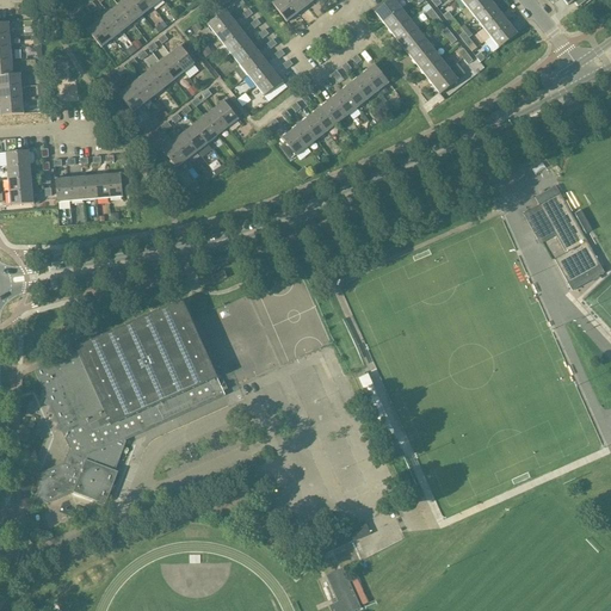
[(128,0),(125,0),(117,7),(131,25),(142,17),(128,0)]
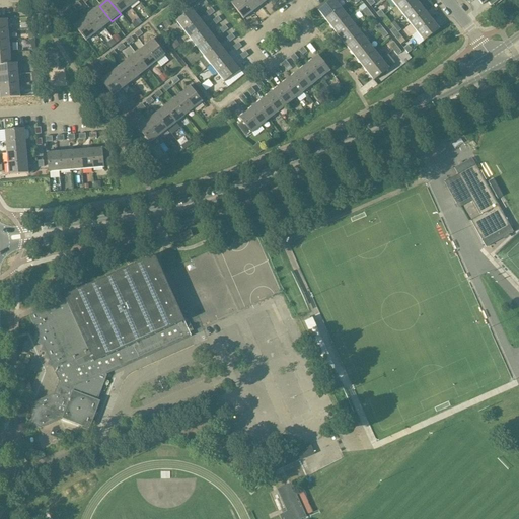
[(108,0),(121,14),(129,7),(123,0),(108,0)]
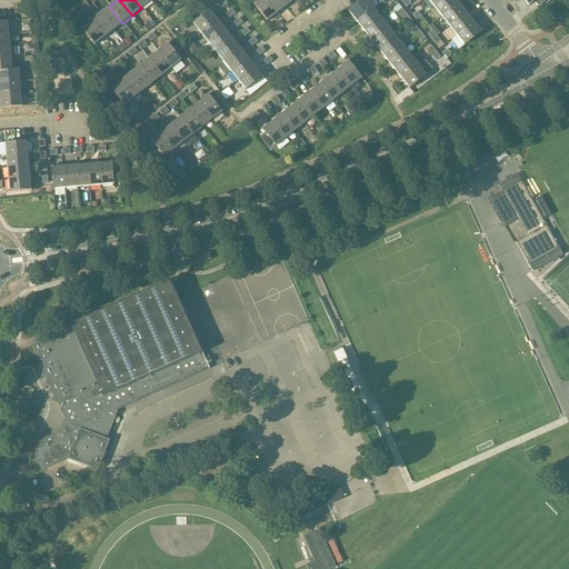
[(259,0),(253,5),(267,22),(277,15),(265,0),(259,0)]
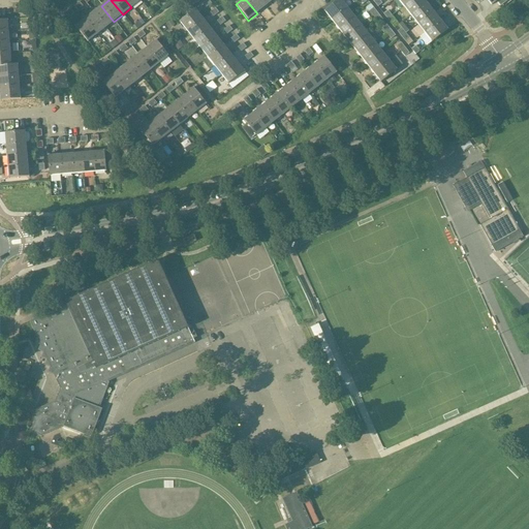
[(266,6),(260,0),(246,0),(257,13),(266,6)]
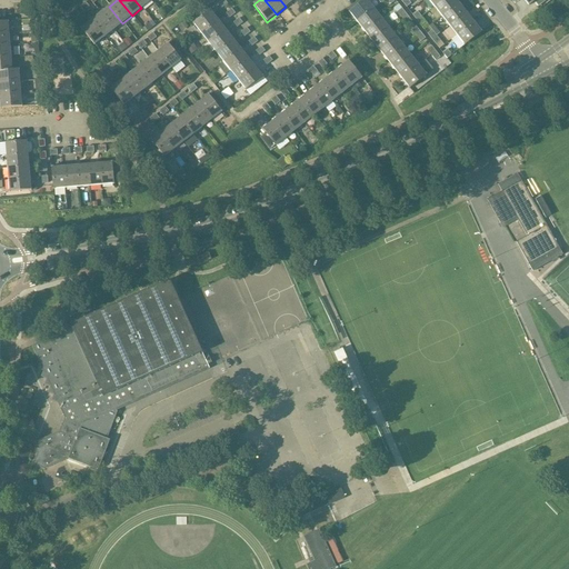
[(366,0),(350,12),(357,22),(375,9),(367,0),(366,0)]
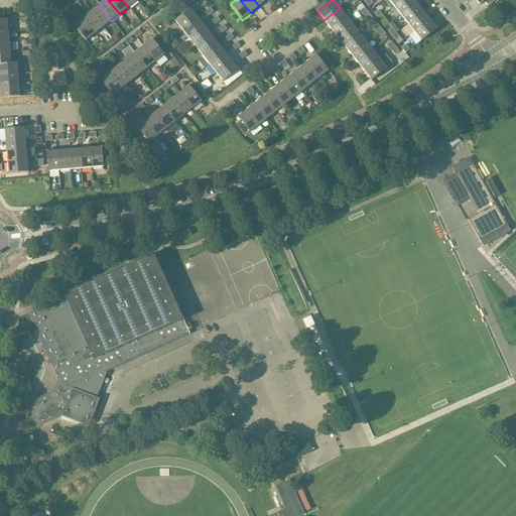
[(402,0),(394,6),(401,15),(416,3),(413,0),(402,0)]
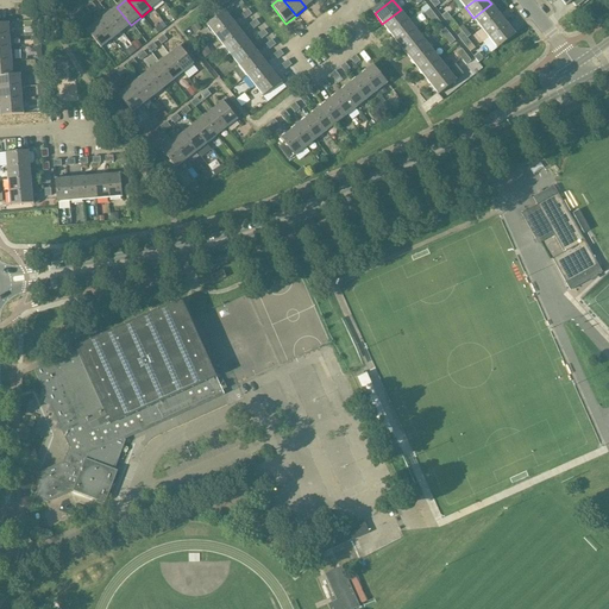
[(95,7),(92,2),(86,7),(89,12),(95,7)]
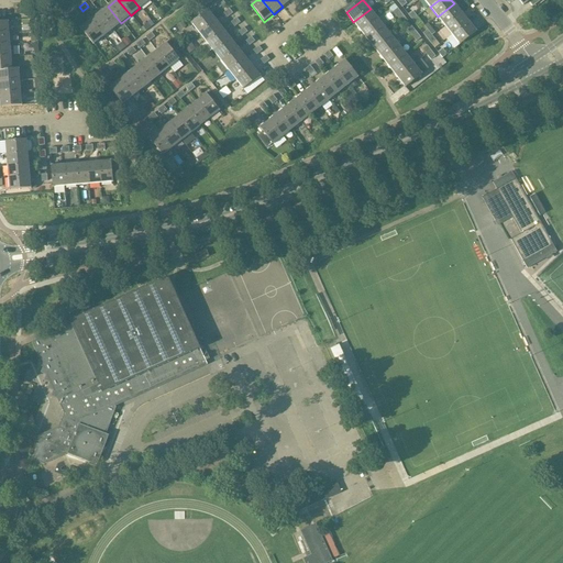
[(454,3),(438,17),(445,25),(462,13),(454,3)]
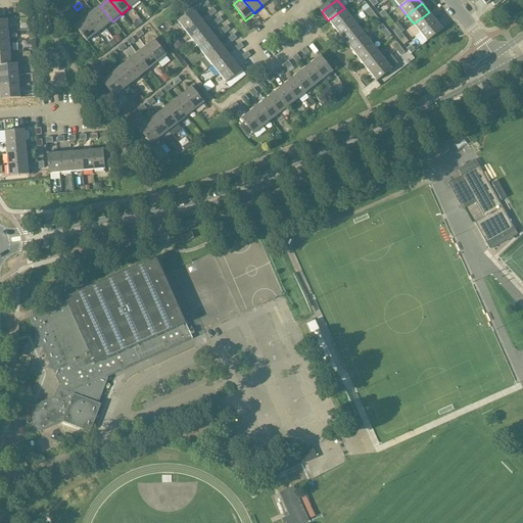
[(100,6),(92,12),(104,28),(112,21),(100,6)]
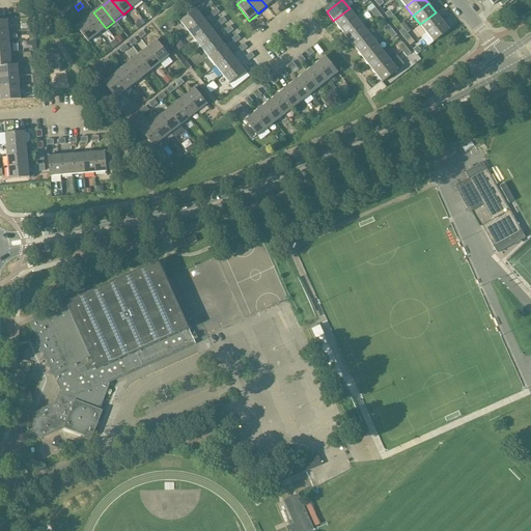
[(370,11),(374,17),(380,14),(374,7),(370,11)]
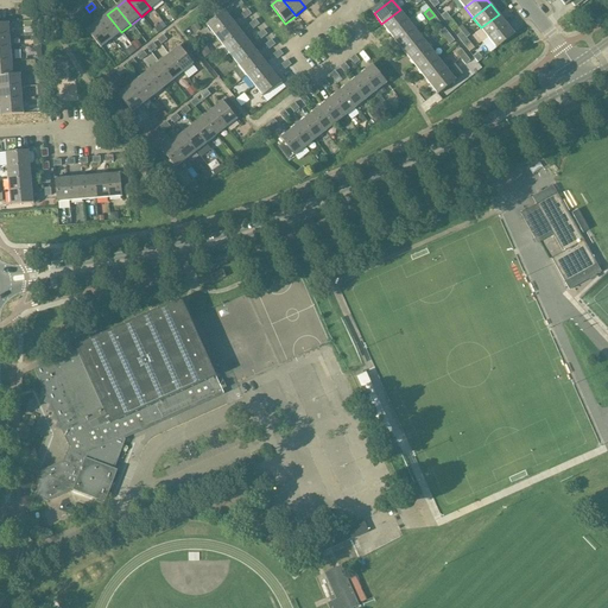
[(252,14),(247,10),(241,14),(246,19),(252,14)]
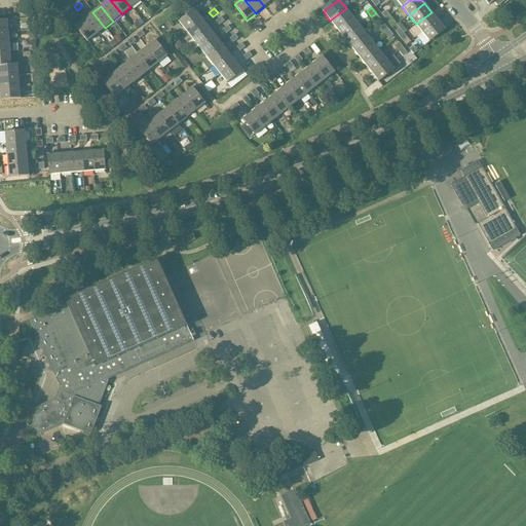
[(337,30),(352,17),(346,8),(330,21),(337,30)]
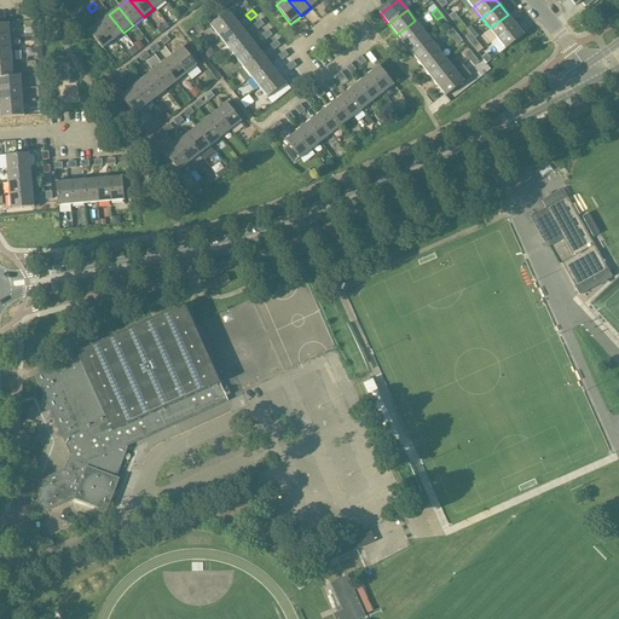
[(86,16),(82,11),(76,16),(80,21),(86,16)]
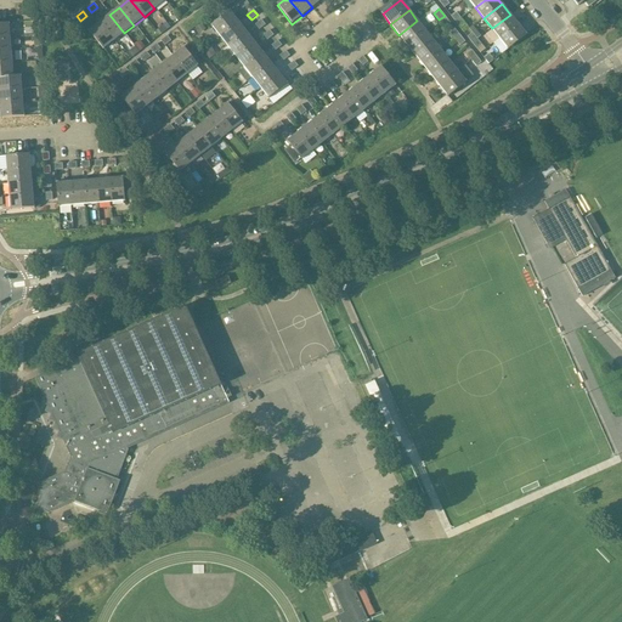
[(230,12),(211,27),(220,38),(238,22),(230,12)]
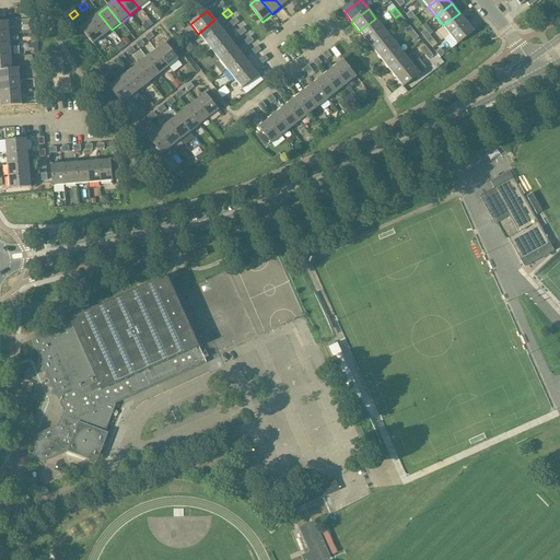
[(406,15),(410,21),(416,18),(411,11),(406,15)]
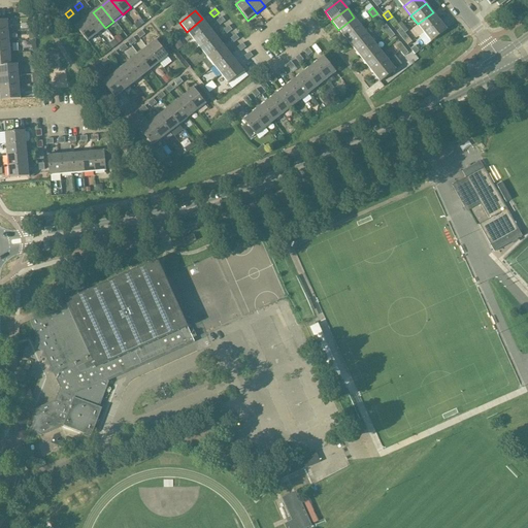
[(93,12),(84,20),(96,35),(105,28),(93,12)]
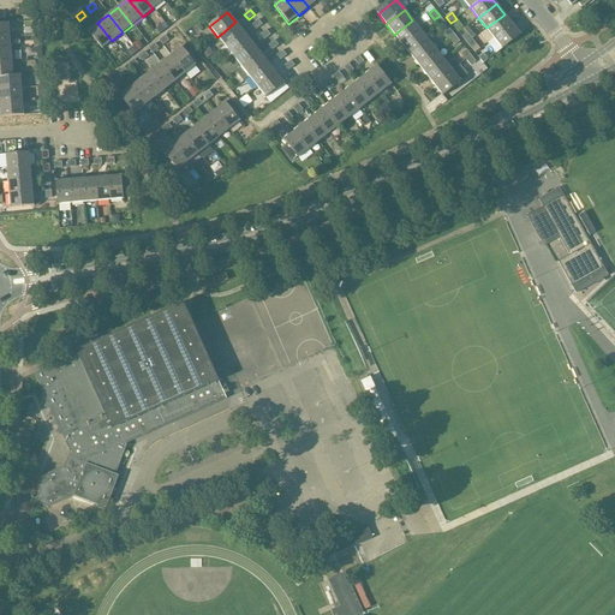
[(505,15),(487,28),(494,39),(512,24),(505,15)]
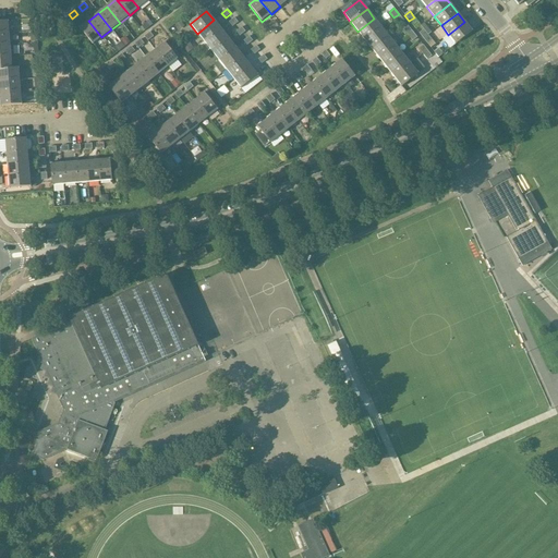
[(238,22),(234,17),(229,22),(232,27),(238,22)]
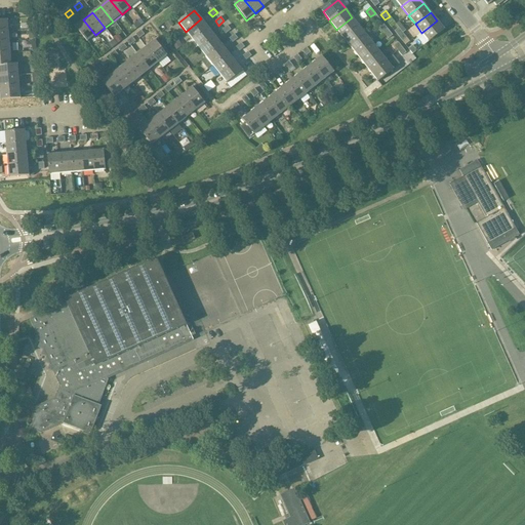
[(389,25),(394,22),(390,16),(385,19),(389,25)]
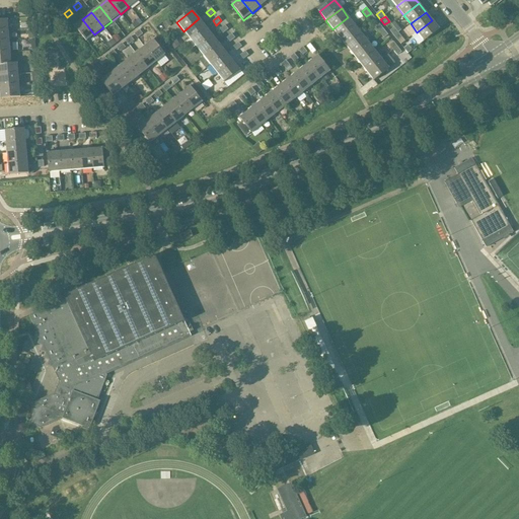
[(332,29),(340,38),(355,25),(348,17),(332,29)]
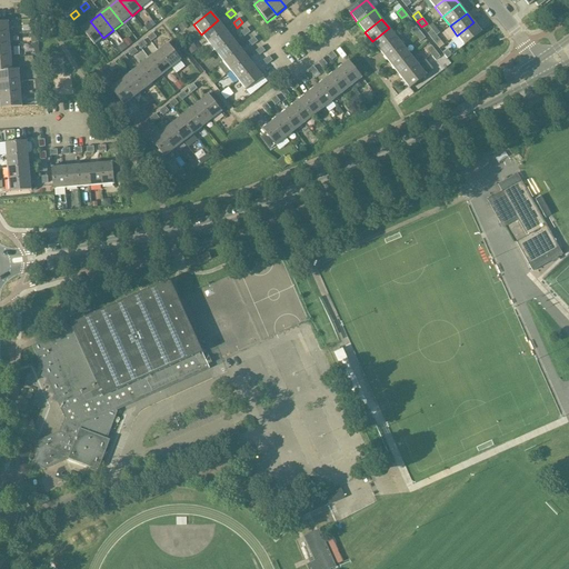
[(226,30),(218,20),(201,35),(209,43),(226,30)]
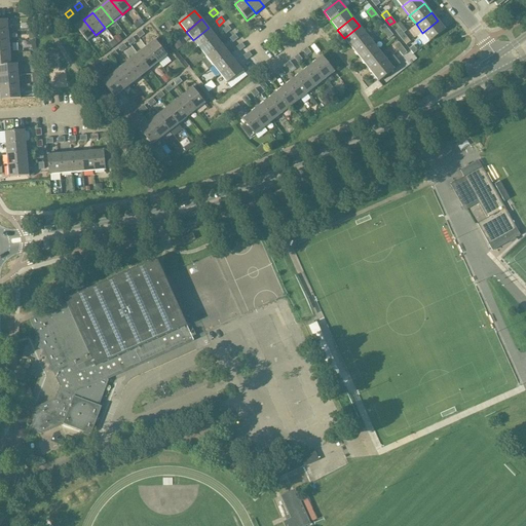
[(75,27),(87,42),(96,35),(83,20),(75,27)]
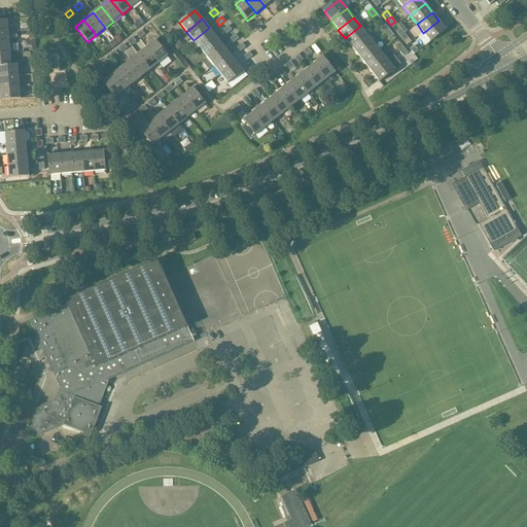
[(144,24),(141,20),(132,27),(135,30),(144,24)]
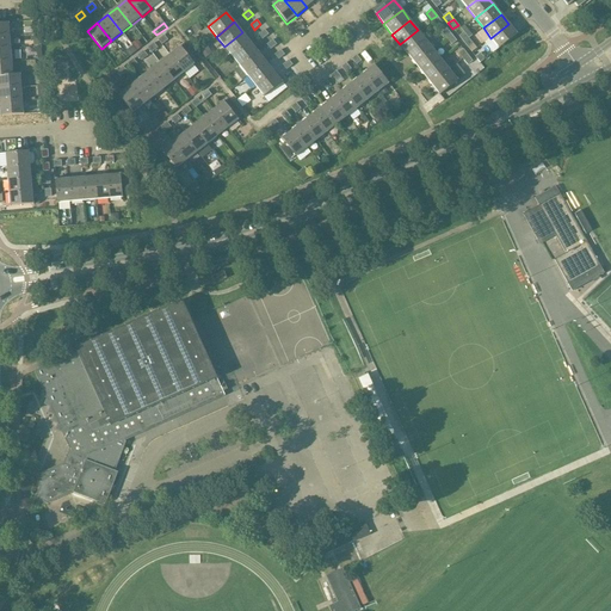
[(499,49),(517,35),(508,24),(491,38),(499,49)]
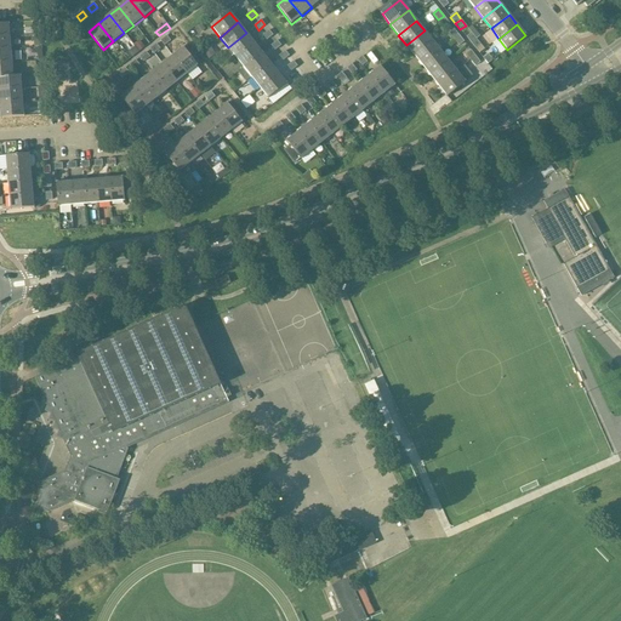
[(450,34),(455,40),(460,36),(455,29),(450,34)]
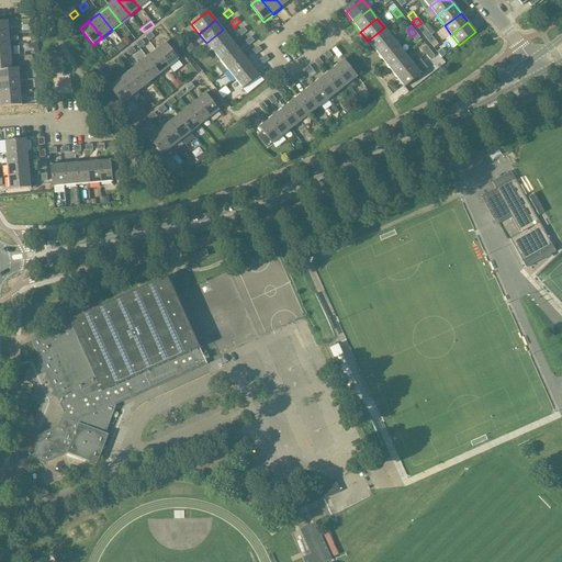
[(247,32),(244,27),(238,32),(242,36),(247,32)]
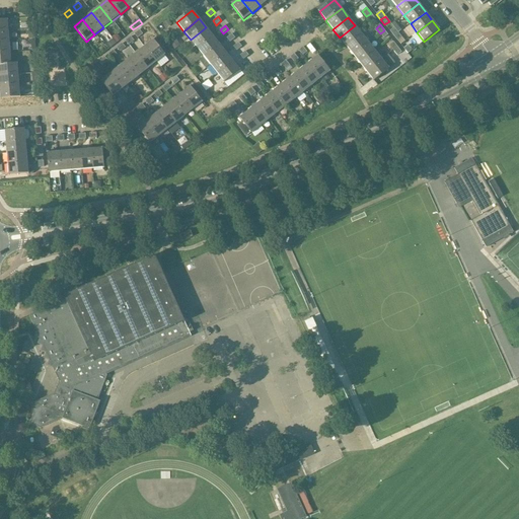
[(340,38),(347,47),(362,34),(355,25),(340,38)]
